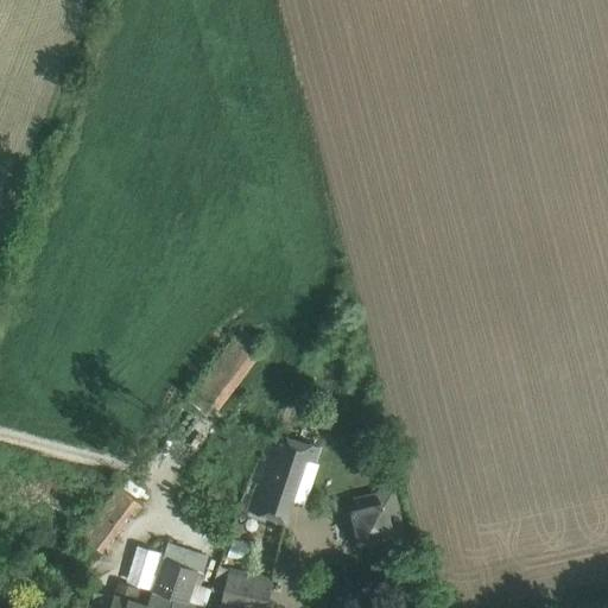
[(239,325),(191,390),(219,411),(257,360),(251,355),(260,341),(239,325)]
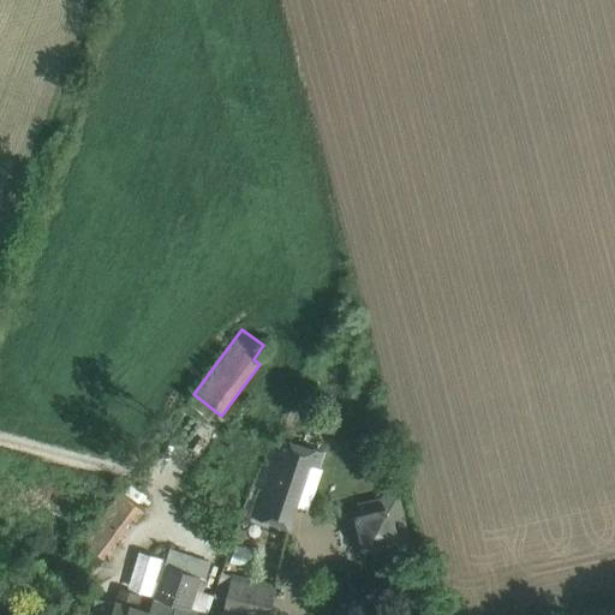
[(256,517),(288,527),(309,465),(317,467),(322,453),(282,440),(256,517)]
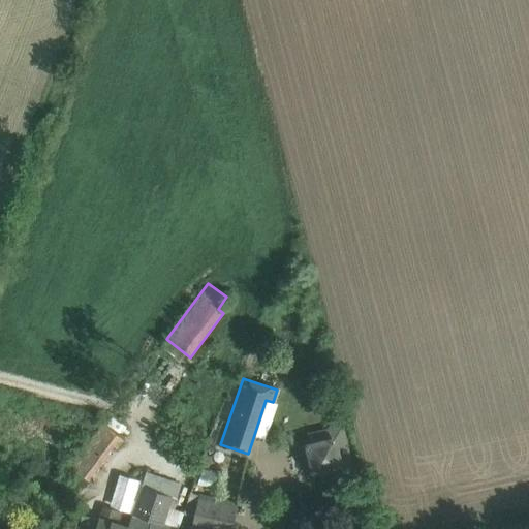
[(124,440),(102,424),(70,467),(88,480),(114,445),(118,448),(124,440)]
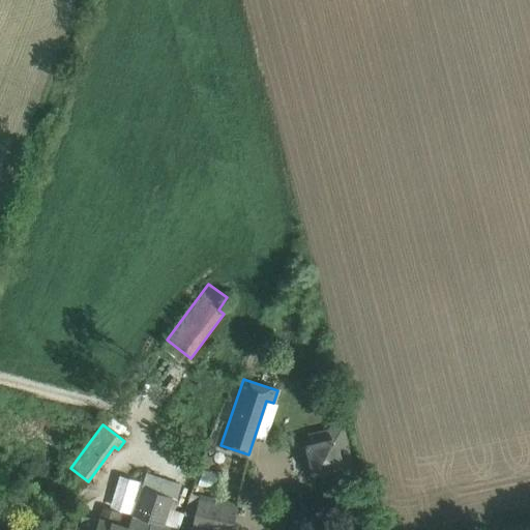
[(308,435),(320,483),(354,475),(343,427),(308,435)]
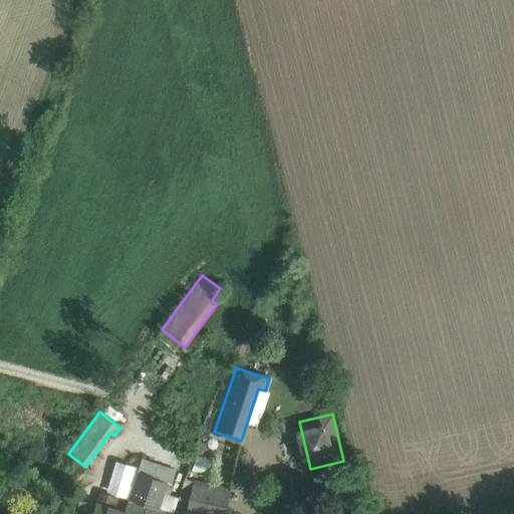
[(170,494),(173,485),(171,484),(176,470),(143,458),(124,511),(111,507),(115,497),(100,492),(92,513),(173,513),(174,513),(160,510),(165,493),(170,494)]
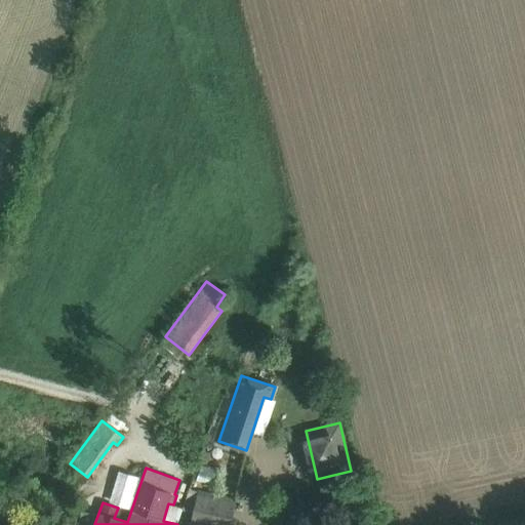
[(229,524),(234,503),(200,496),(198,495),(194,512),(192,520),(215,524),(229,524)]
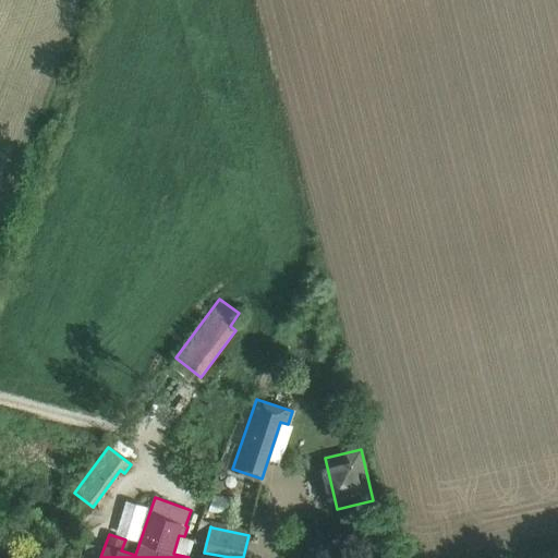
[(88,543),(83,557),(98,557),(102,547),(88,543)]
